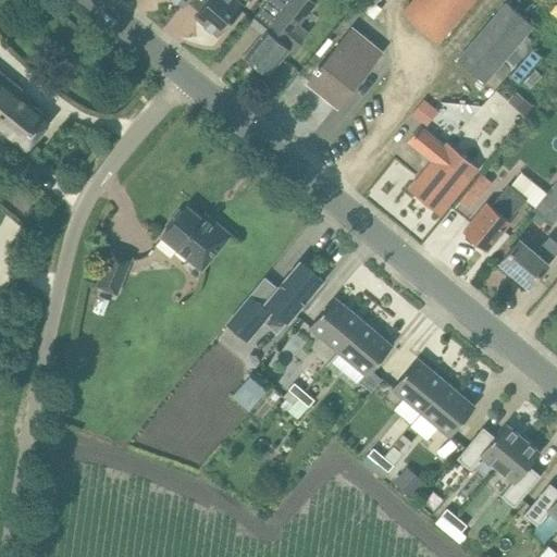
[(207,0),(195,15),(219,35),(247,0),(207,0)]
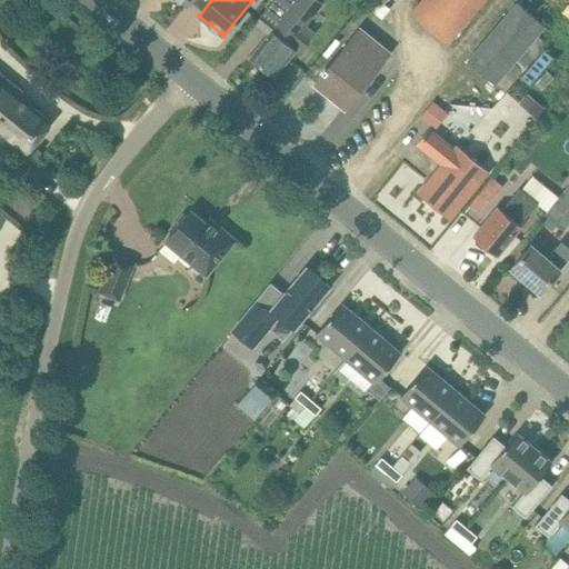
[(275,0),(289,11),(273,31),(272,30),(250,57),(275,77),(296,50),(299,53),(316,32),(306,23),(323,2),(320,0),(275,0)]
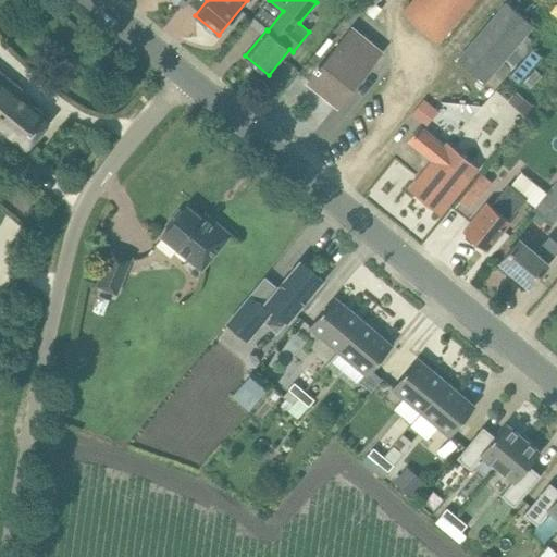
[(362,0),(358,5),(370,14),(381,0),(362,0)]
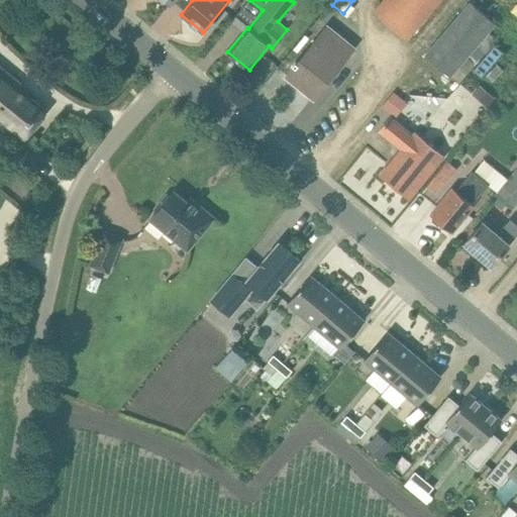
[(438,0),(383,0),(374,11),(406,38),(438,0)]
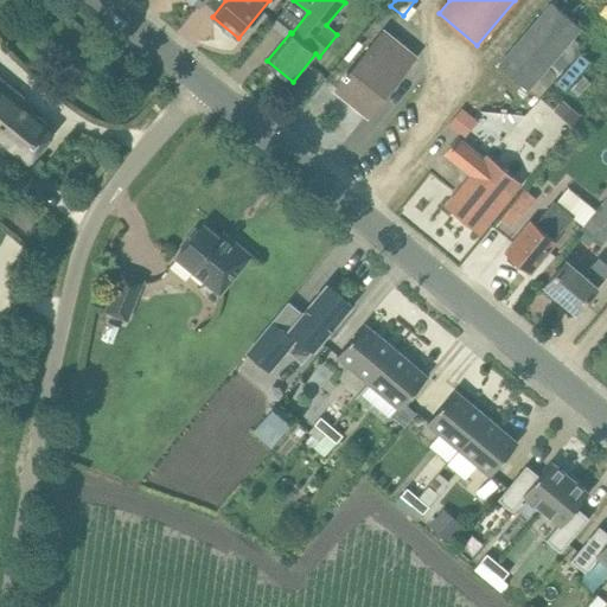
[(553,4),(499,64),(529,89),(538,77),(549,87),(583,46),(573,38),(581,29),(553,4)]
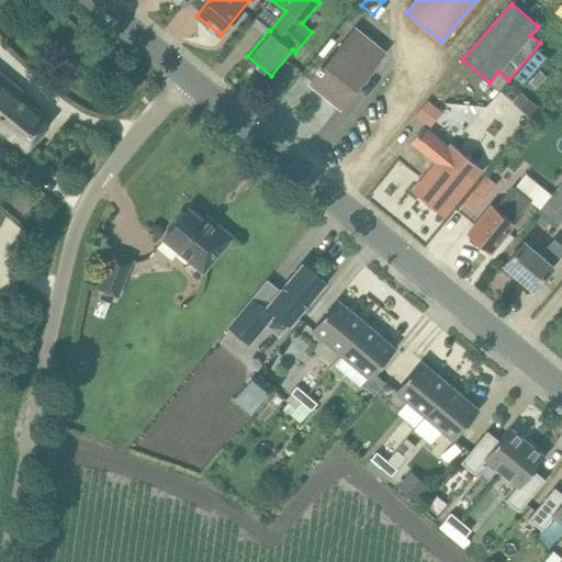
[(561,58),(561,57),(561,27),(550,52),(561,58)]
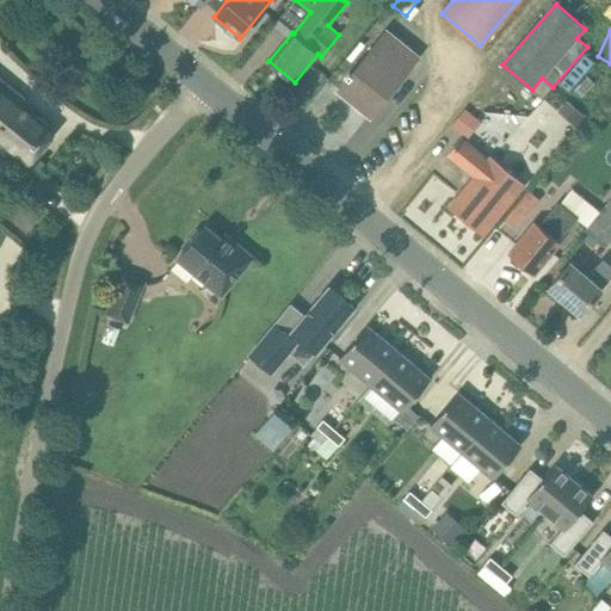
[(418,56),(400,42),(386,31),(351,74),(350,73),(346,75),(349,78),(339,88),(370,115),(418,56)]
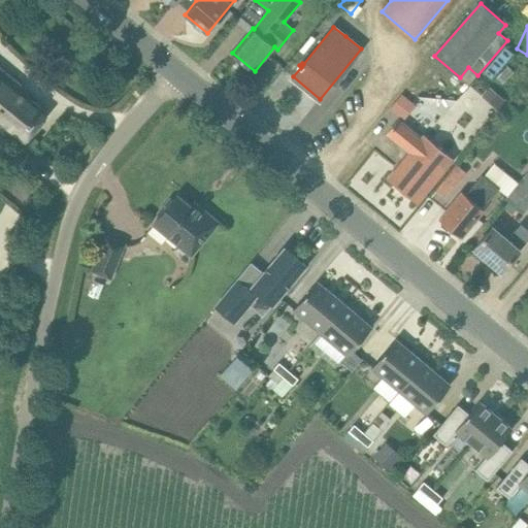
[(527,55),(527,54),(499,84),(508,93),(527,72),(527,55)]
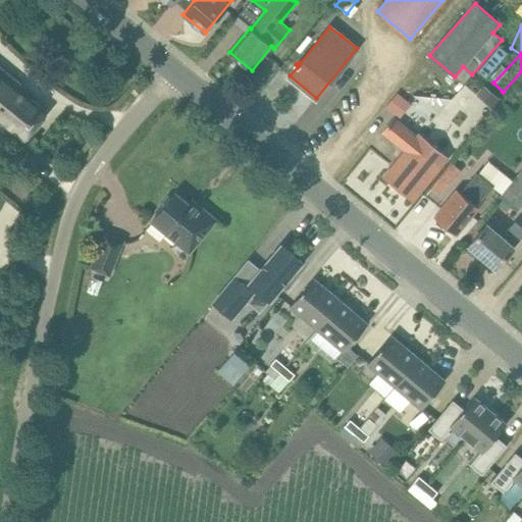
[(0,67),(0,119),(23,140),(46,111),(16,88),(19,84),(0,67)]
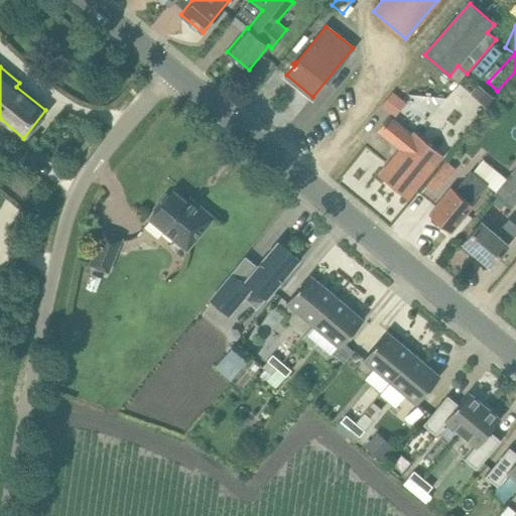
[(392,116),(404,101),(390,90),(378,104),(392,116)]
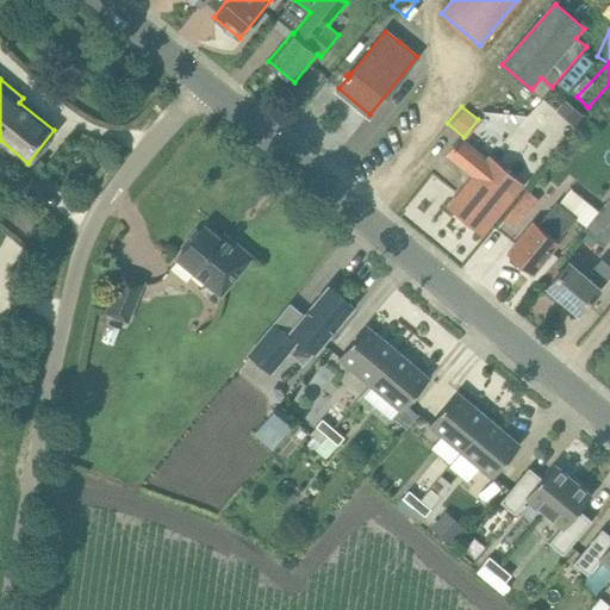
[(487,161),(460,138),(447,155),(448,156),(449,155),(474,176),(450,206),(483,232),(522,184),(490,159),(487,161)]
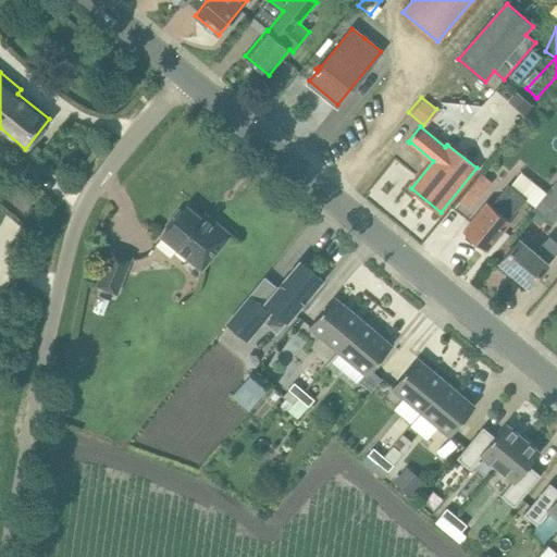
[(521,173),(510,186),(527,199),(535,206),(546,193),(521,173)]
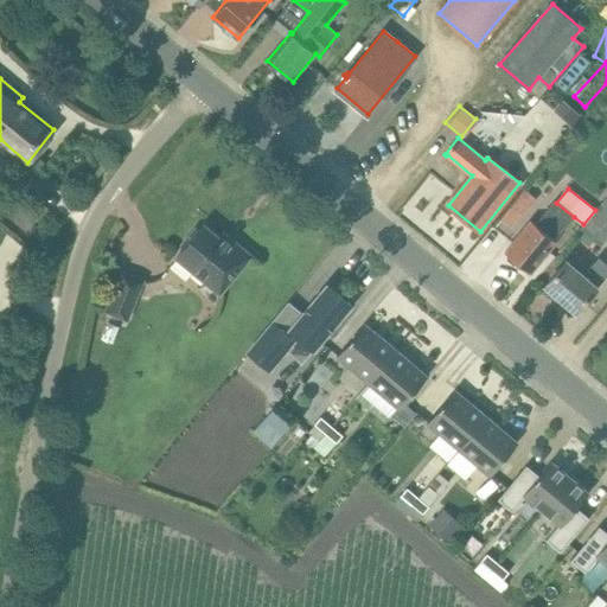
[(606,198),(596,211),(589,218),(606,232),(606,198)]
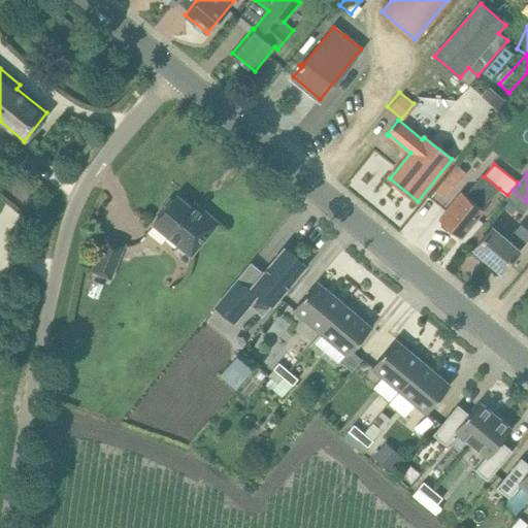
[(461,192),(453,203),(439,219),(462,237),(484,209),(483,208),(499,189),(484,176),(482,175),(465,195),(461,192)]
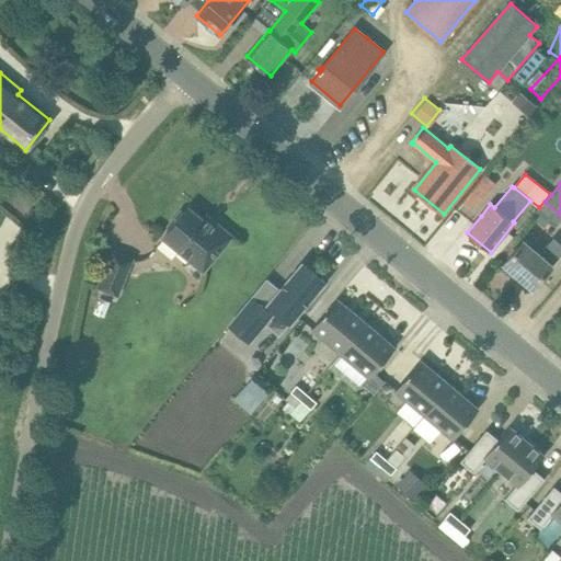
[(213,227),(187,207),(165,233),(191,254),(187,259),(203,272),(232,236),(216,222),(213,227)]
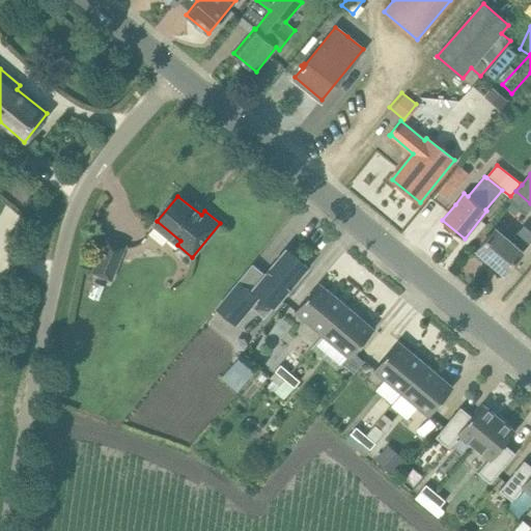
[(496,228),(491,233),(477,250),(504,273),(523,251),(522,250),(530,239),(530,230),(524,225),(510,241),(496,228)]
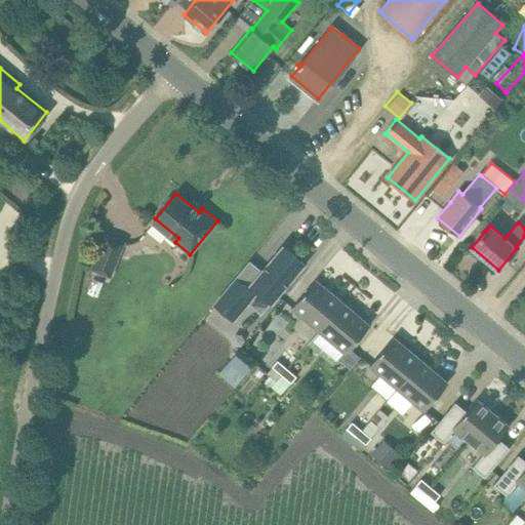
[(106,235),(91,269),(110,277),(124,242),(106,235)]
